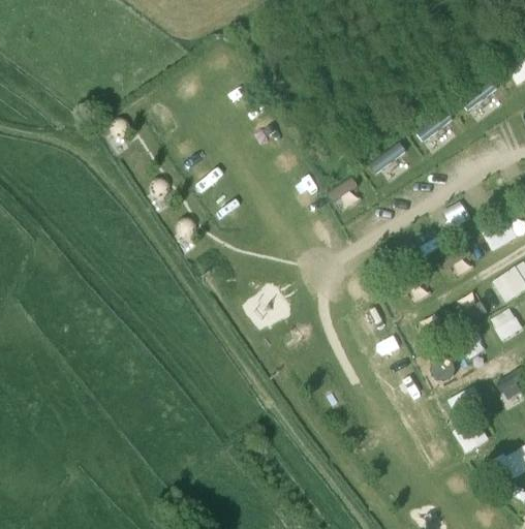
[(361,200),(352,180),(328,190),(336,211),(361,200)]
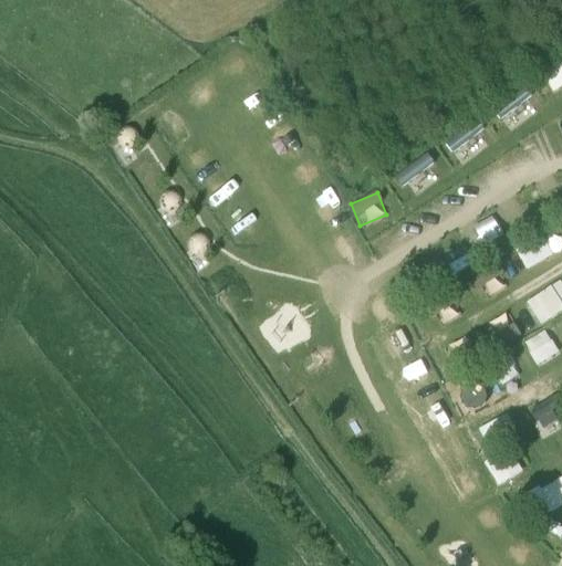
[(561,281),(527,299),(538,323),(561,311),(561,281)]
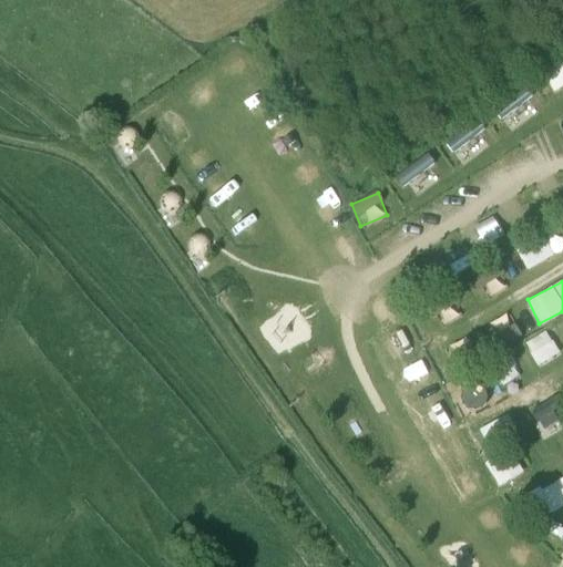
[(507,317),(483,331),(497,353),(520,339),(507,317)]
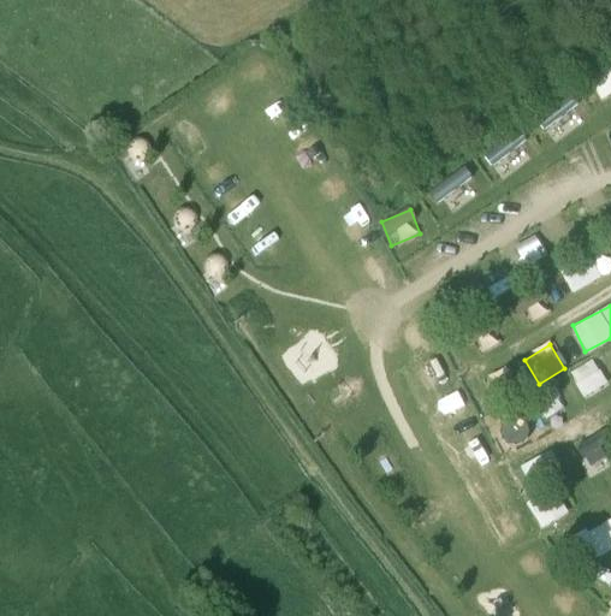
[(593,360),(569,374),(583,398),(606,384),(593,360)]
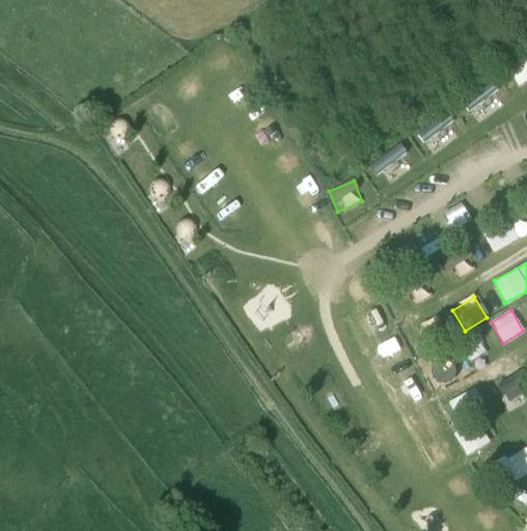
[(379,342),(387,362),(404,356),(395,336),(379,342)]
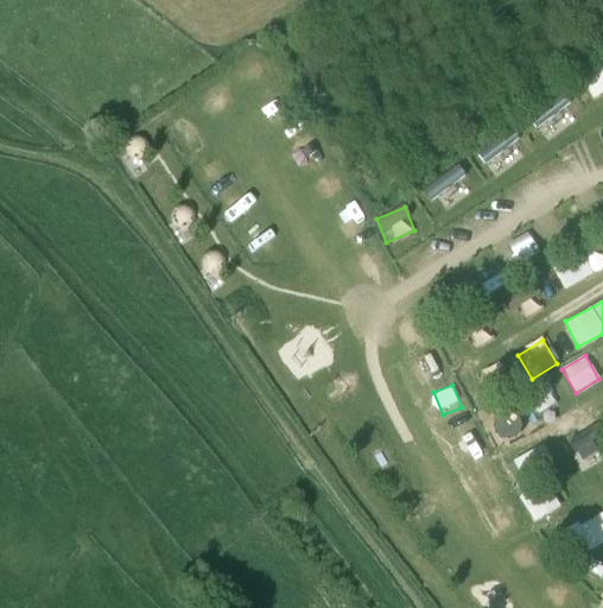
[(451,426),(457,447),(477,439),(471,420),(451,426)]
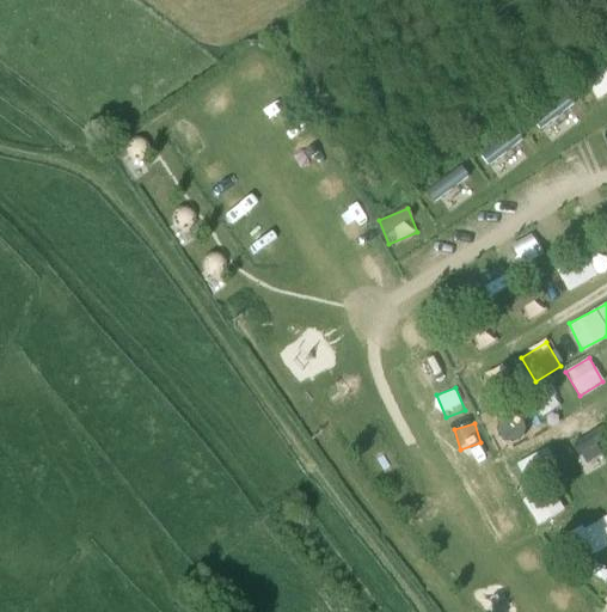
[(589,424),(569,436),(582,458),(602,446),(589,424)]
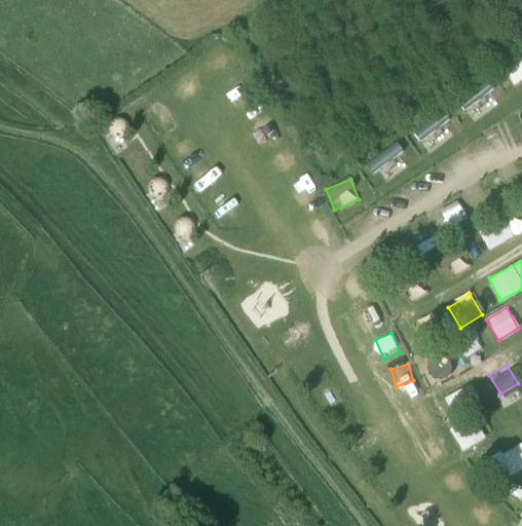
[(449,410),(477,402),(473,387),(445,396),(449,410)]
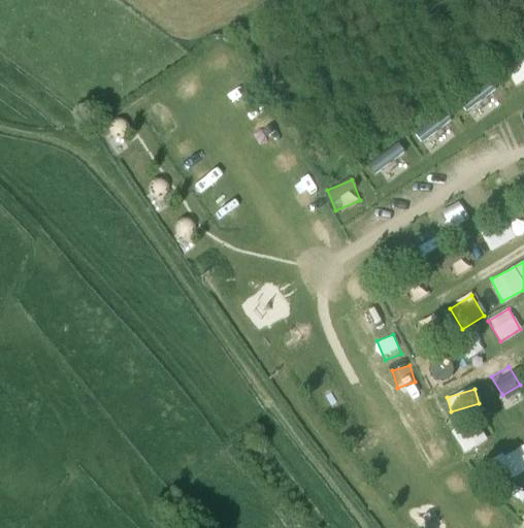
[(523,443),(491,461),(503,485),(523,473),(523,443)]
